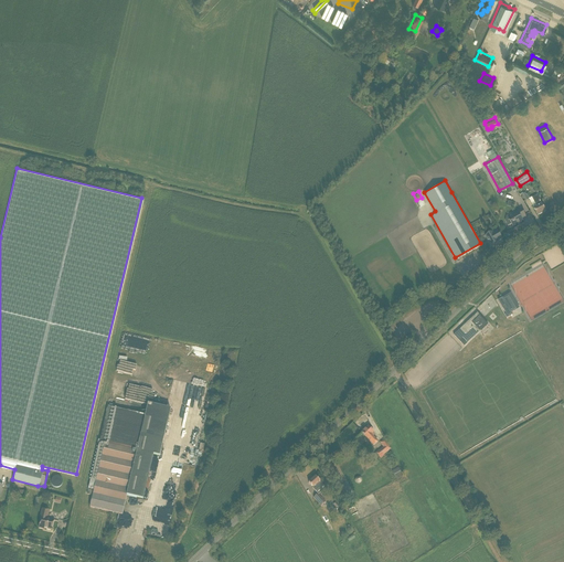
[(536,192),(531,195),(536,204),(533,205),(536,213),(545,209),(541,201),(536,192)]
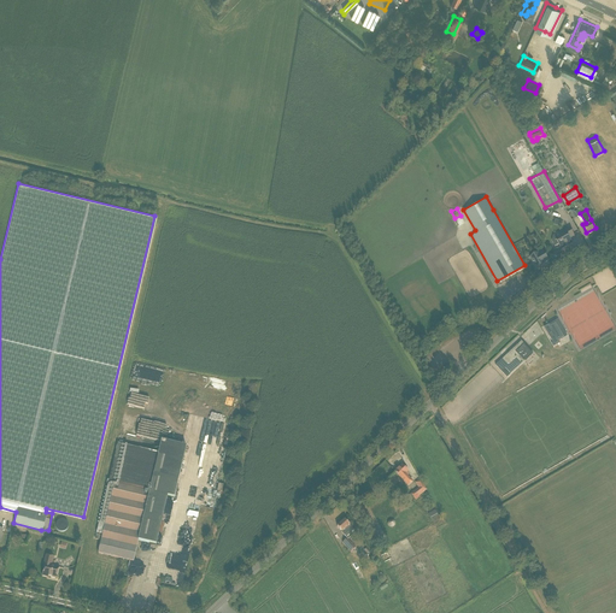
[(574,234),(568,225),(562,229),(563,233),(558,235),(552,233),(551,237),(555,243),(558,241),(561,246),(570,240),(569,236),(574,234)]
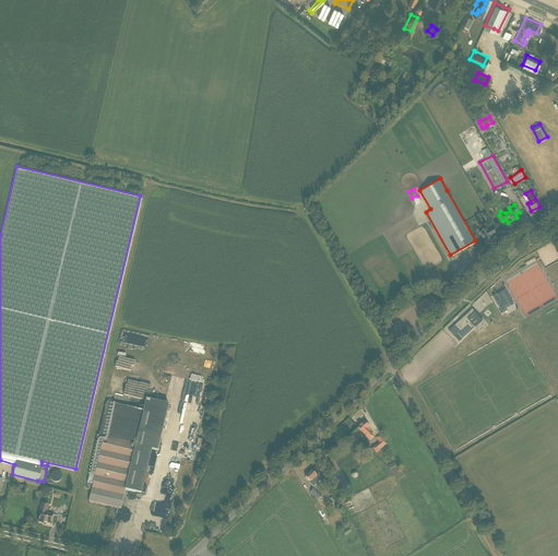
[(479,232),(485,241),(493,237),(491,236),(496,234),(491,227),(488,229),(487,227),(479,232)]
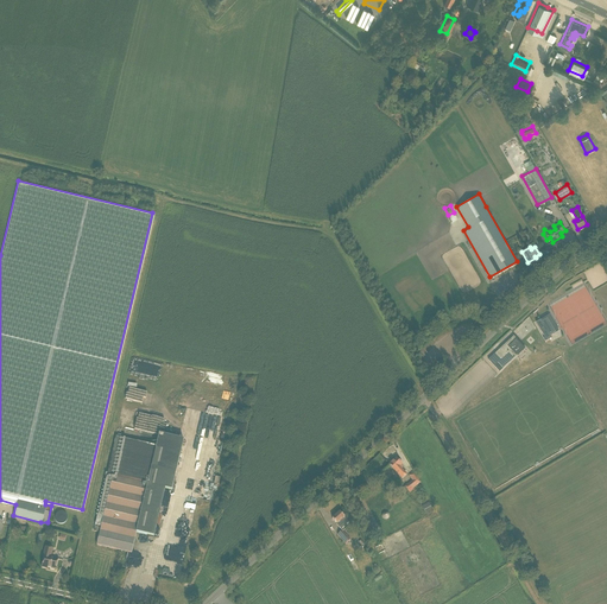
[(543,336),(544,339),(550,336),(549,334),(555,330),(547,316),(542,318),(543,318),(541,319),(539,317),(536,320),(544,336),(543,336)]
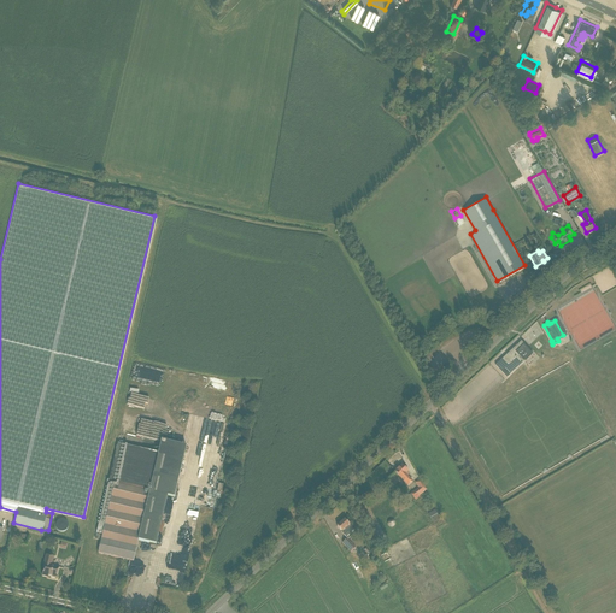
[(474,326),(475,329),(471,330),(473,336),(484,332),(481,324),(474,326)]
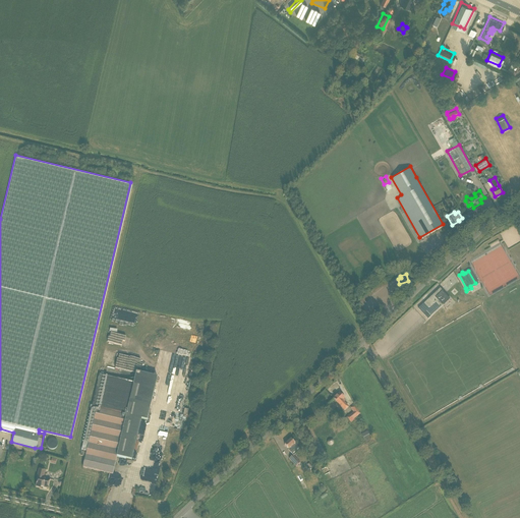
[(439,286),(417,306),(425,315),(441,301),(442,303),(443,303),(450,297),(442,289),(441,289),(439,286)]
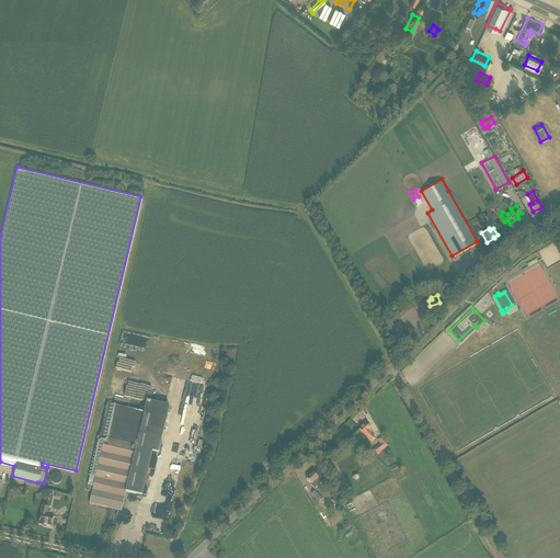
[(106,401),(87,482),(92,484),(88,501),(121,509),(125,489),(141,493),(151,450),(158,451),(168,403),(146,398),(143,410),(106,401)]
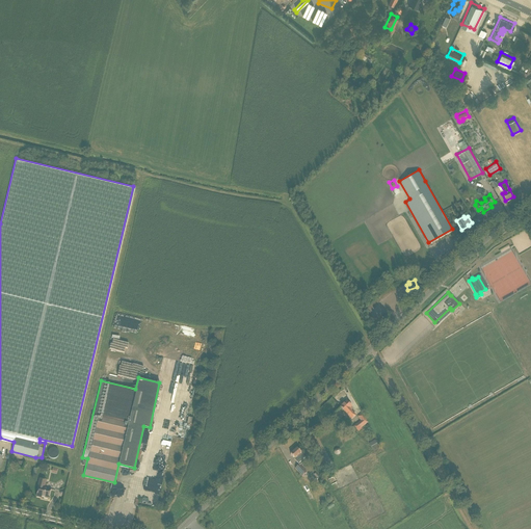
[(340,404),(351,417),(355,413),(351,407),(350,405),(350,404),(346,399),(340,404)]
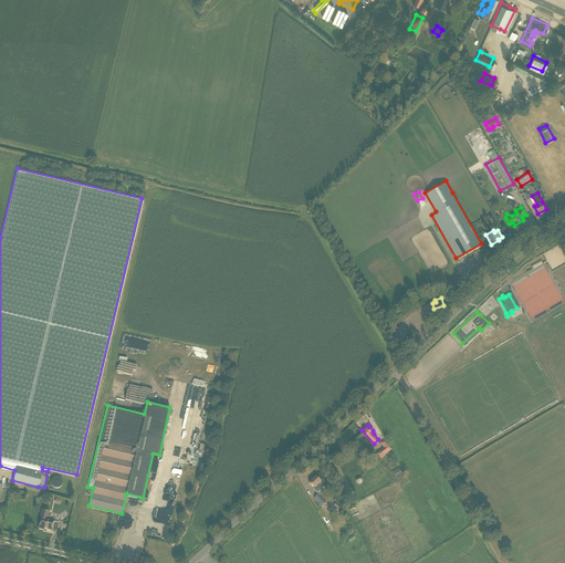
[(378,454),(380,457),(384,454),(384,452),(391,447),(385,438),(379,441),(383,445),(375,450),(376,451),(378,454)]
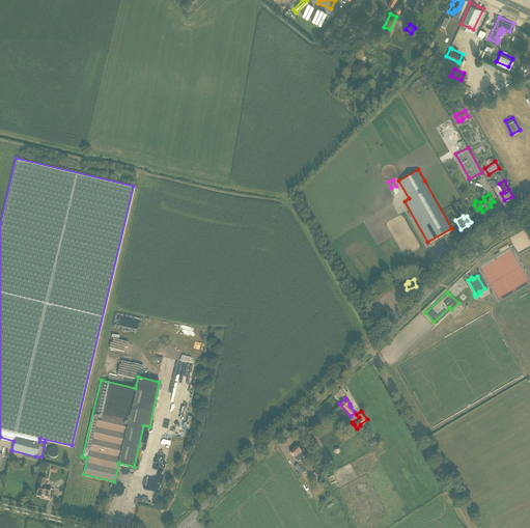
[(171,425),(170,433),(187,436),(189,426),(185,426),(186,422),(177,420),(175,425),(171,425)]
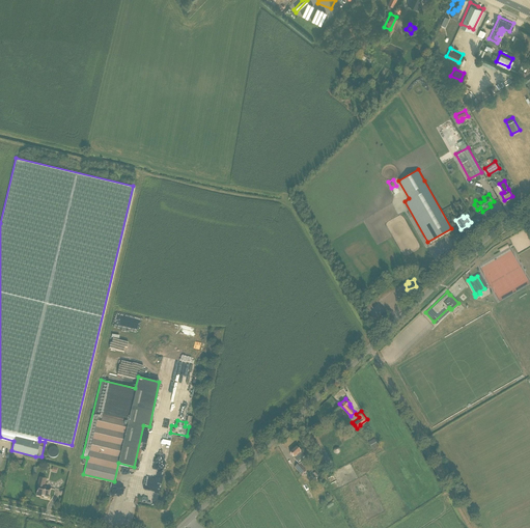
[(305,434),(309,441),(313,439),(309,432),(305,434)]
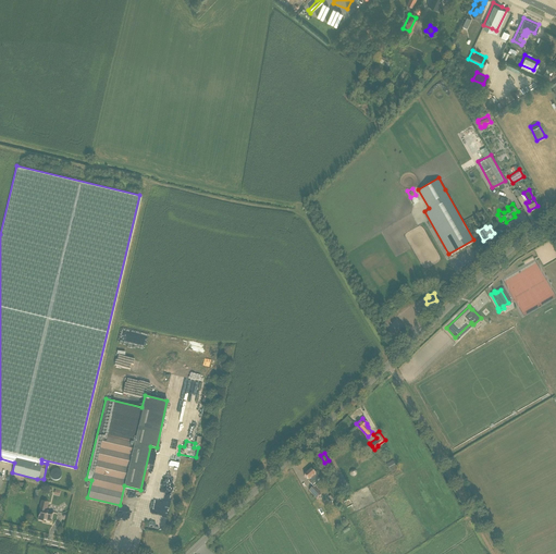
[(176,458),(171,480),(174,481),(180,459),(176,458)]
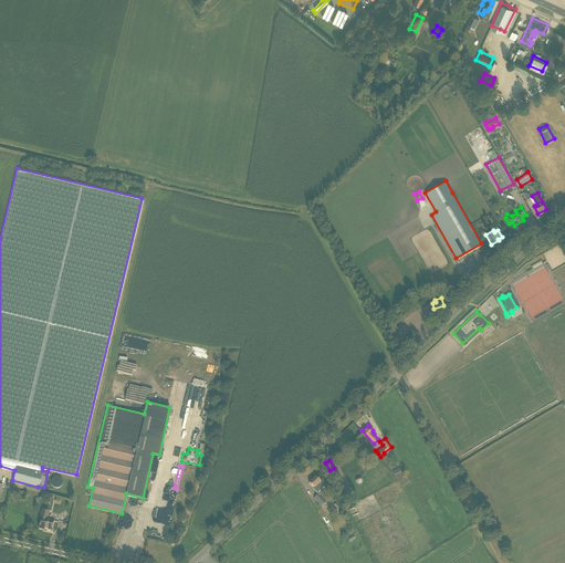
[(398,466),(391,469),(396,478),(403,475),(398,466)]
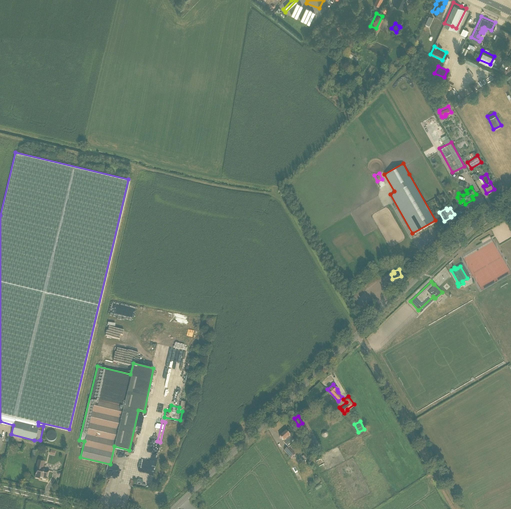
[(300,428),(306,439),(311,436),(305,425),(300,428)]
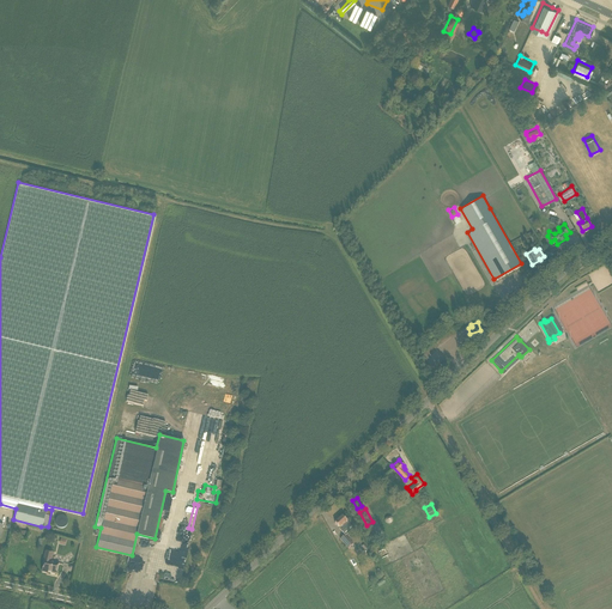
[(338,525),(341,529),(346,525),(346,527),(350,523),(341,513),(334,521),(339,525),(338,525)]
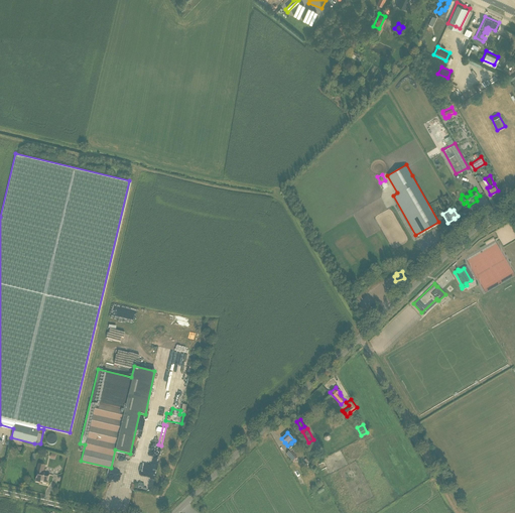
[(285,452),(292,460),(296,456),(289,449),(285,452)]
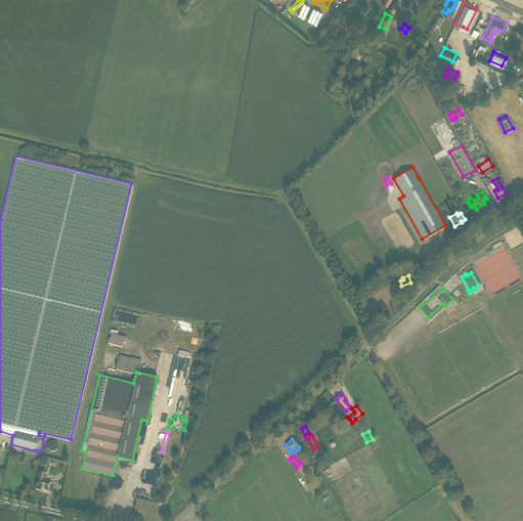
[(40,487),(47,489),(49,479),(43,478),(45,471),(38,469),(36,477),(37,477),(35,486),(39,487),(40,487)]
